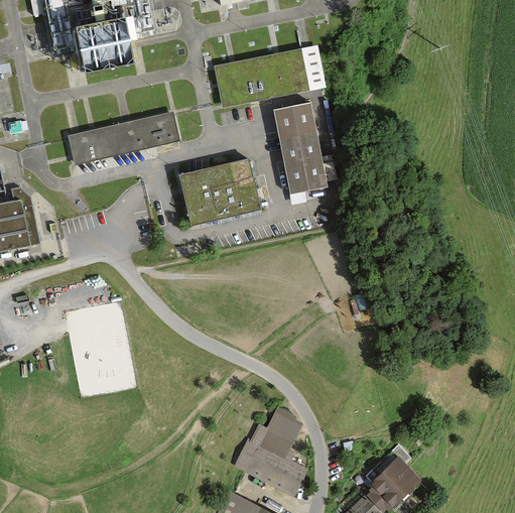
[(31,0),(33,12),(45,9),(47,19),(52,48),(80,42),(85,72),(133,62),(129,39),(138,37),(136,29),(152,26),(147,0),(31,0)]
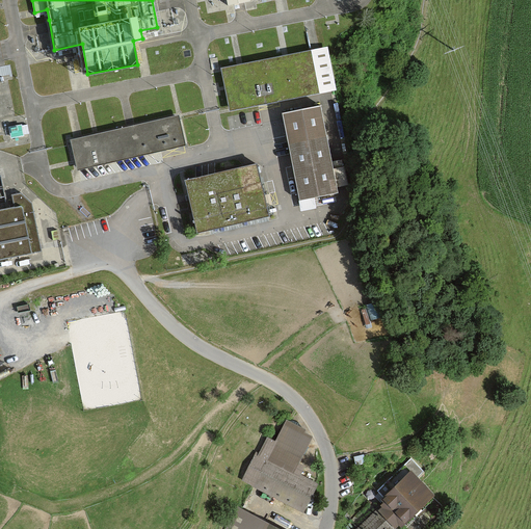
[(309,50),(224,67),(232,105),(316,88),(309,50)]
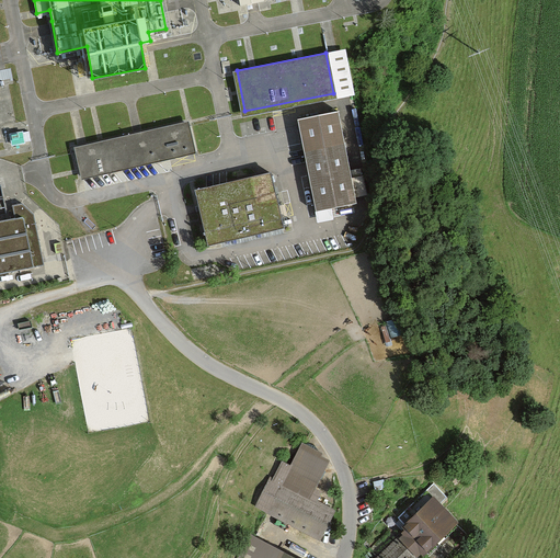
[(339,109),(296,117),(313,208),(357,200),(339,109)]
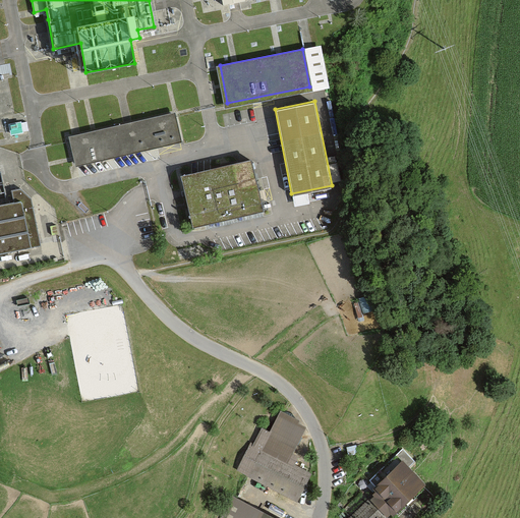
[(128,122),(69,136),(77,167),(183,141),(175,111),(128,122)]
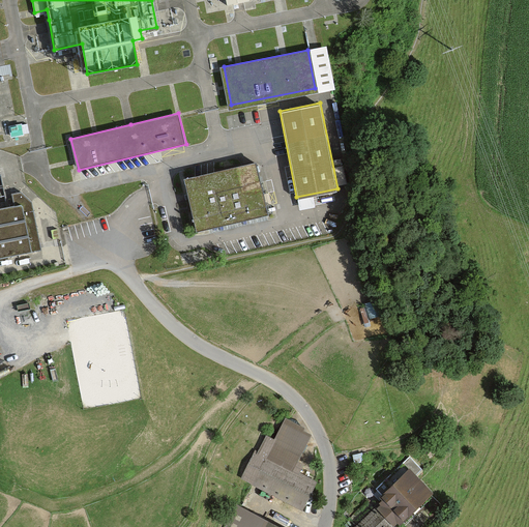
[(187,194),(196,230),(266,213),(254,162),(183,179),(187,194)]
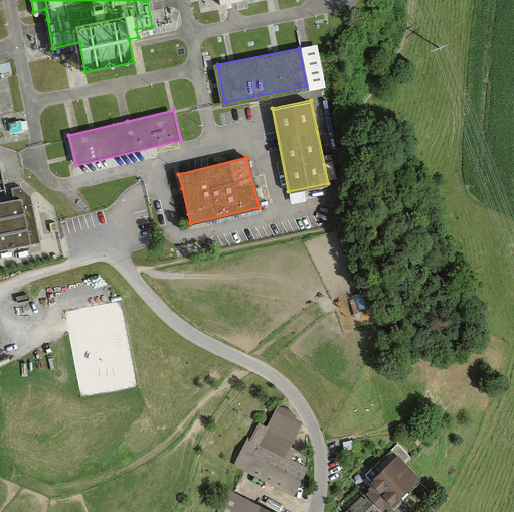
[(23,197),(0,202),(0,248),(32,242),(23,197)]
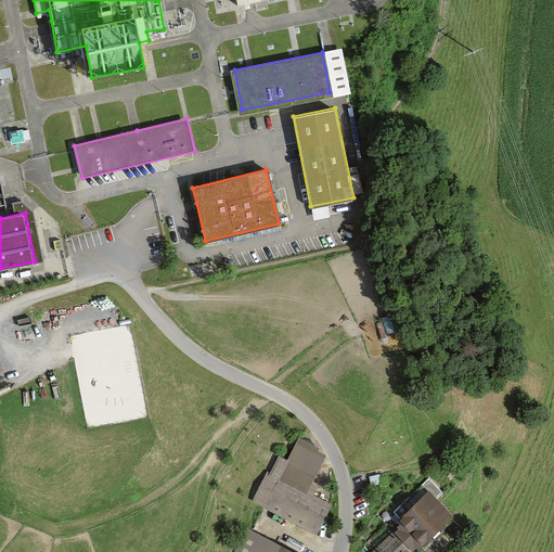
[(318,472),(288,457),(265,506),(319,533),(333,503),(309,492),(318,472)]
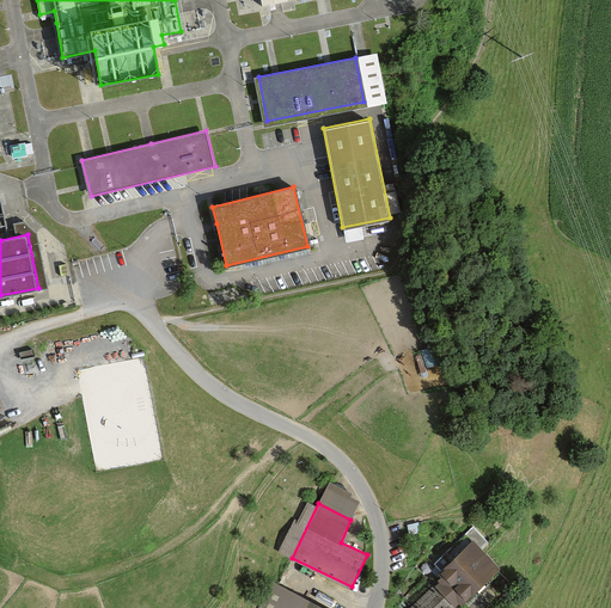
[(457,607),(500,569),(482,550),(490,541),(476,526),(437,563),(447,575),(410,607),(457,607)]
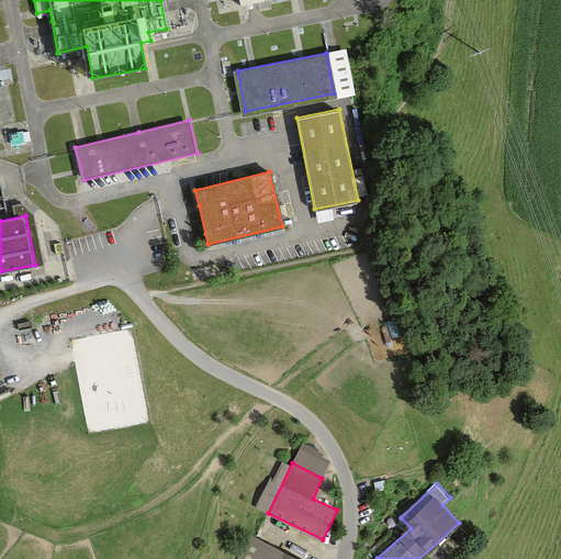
[(306,558),(249,530),(235,558),(306,558)]
